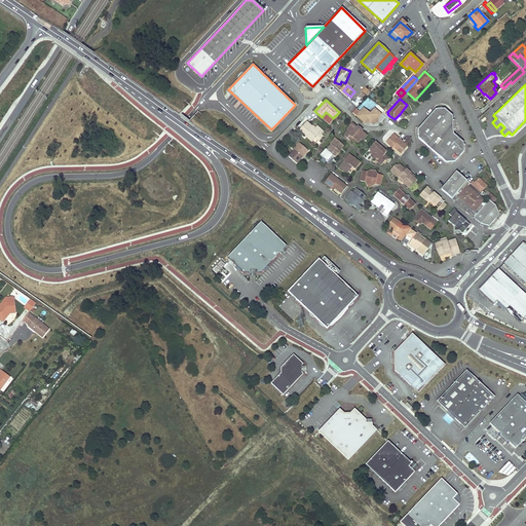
[(419,139),(431,150),(455,124),(454,119),(453,119),(452,115),(444,109),(442,109),(442,107),(437,108),(437,109),(436,110),(417,129),(419,139)]
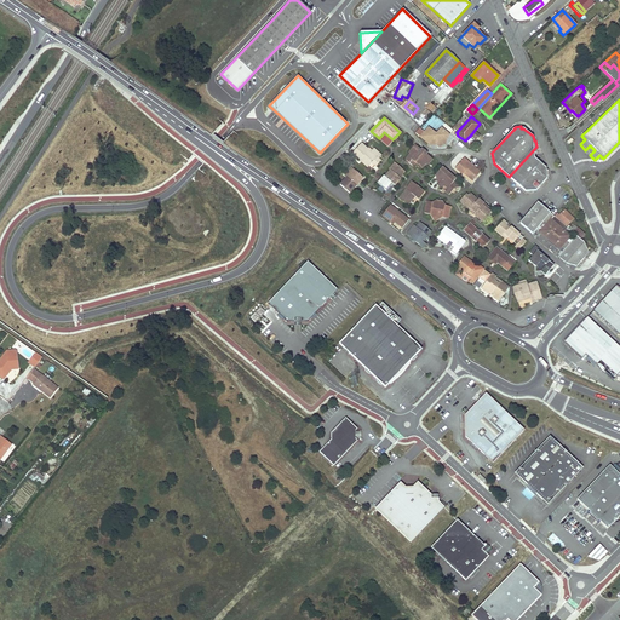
[(429,128),(420,137),(428,144),(431,141),(436,144),(438,147),(443,141),(449,135),(441,128),(436,135),(429,128)]
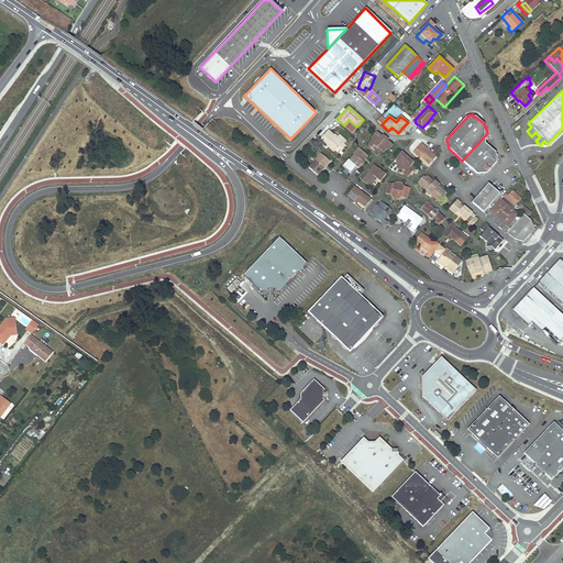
[(327,129),(319,138),(326,144),(327,143),(334,150),(337,147),(341,142),(342,143),(345,140),(338,133),(337,135),(335,136),(333,134),(327,129)]
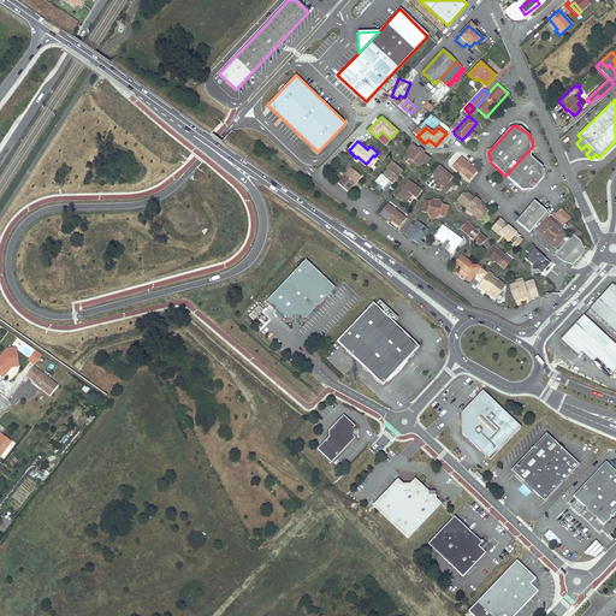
[(414,163),(419,166),(421,163),(425,163),(428,158),(422,153),(418,149),(412,143),(406,150),(407,152),(410,155),(408,158),(414,163)]
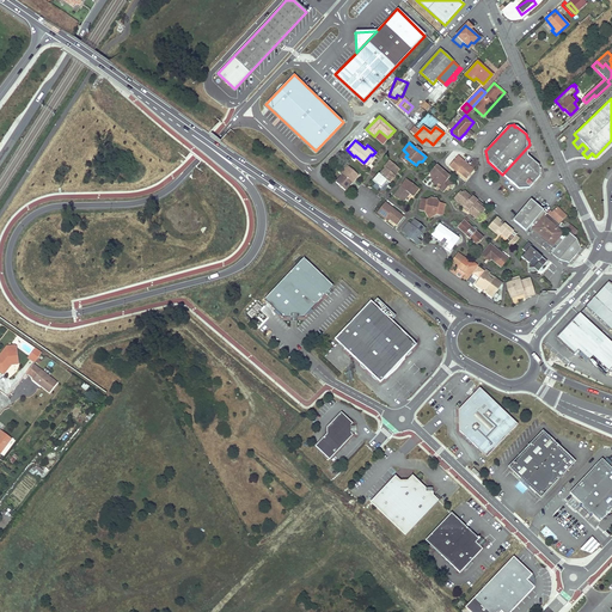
[(530,145),(502,175),(519,189),(530,188),(539,176),(539,173),(542,173),(543,167),(540,167),(540,165),(528,155),(528,151),(530,150),(530,145)]
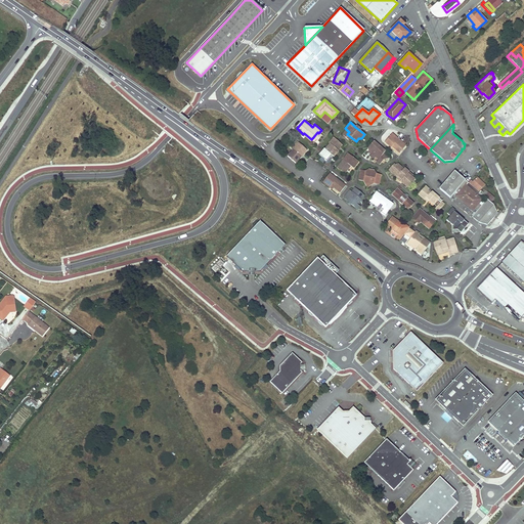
[(346,129),(342,134),(350,141),(352,138),(347,134),(349,132),(346,129)]
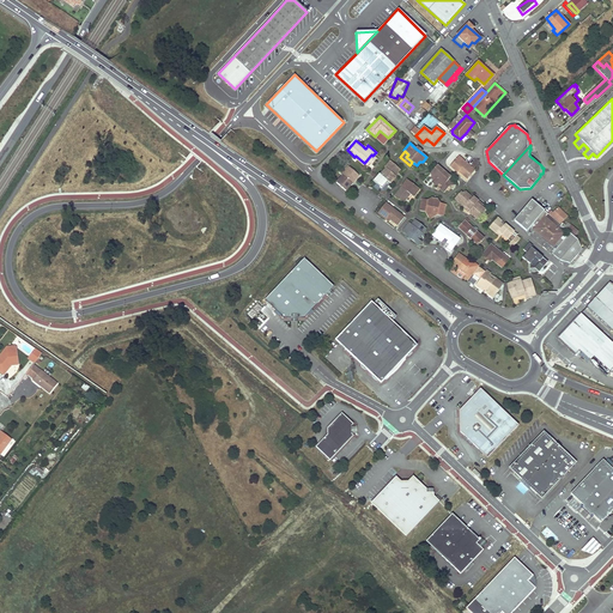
[(457,173),(459,171),(460,170),(463,173),(461,174),(467,178),(474,170),(459,156),(449,165),(457,173)]
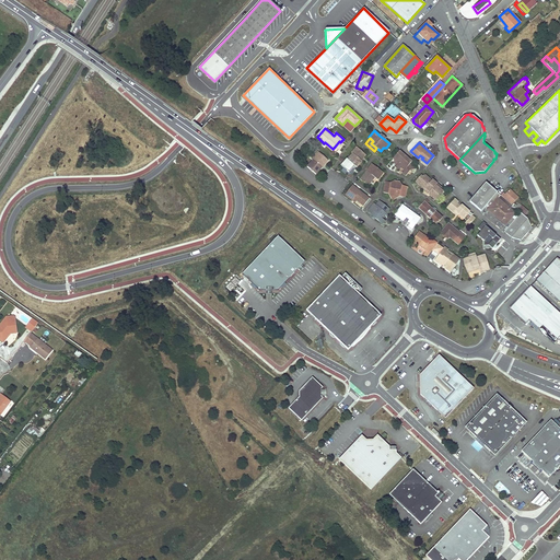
[(340,164),(348,172),(353,165),(356,166),(361,161),(360,160),(363,156),(365,153),(356,146),(351,151),(352,152),(347,159),(346,158),(340,164)]
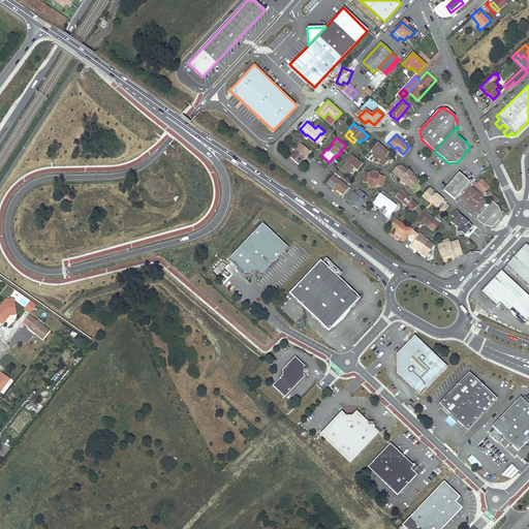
[(293,151),(288,157),(297,164),(303,158),(301,157),(307,150),(299,143),(292,150),(293,151)]
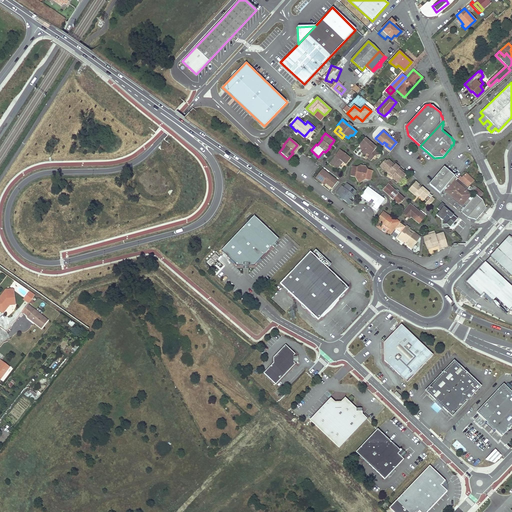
[(366,157),(370,160),(375,155),(371,152),(376,147),(364,138),(358,144),(360,146),(363,148),(362,150),(360,152),(363,154),(366,153),(368,155),(366,157)]
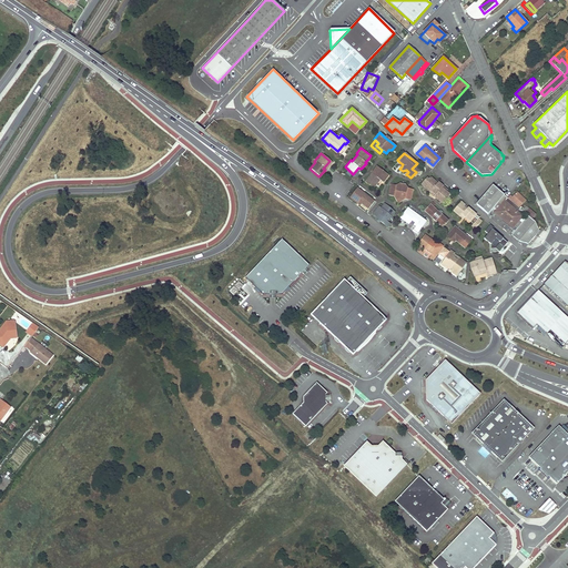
[(374,188),(379,180),(384,182),(388,175),(377,166),(365,182),(374,188)]
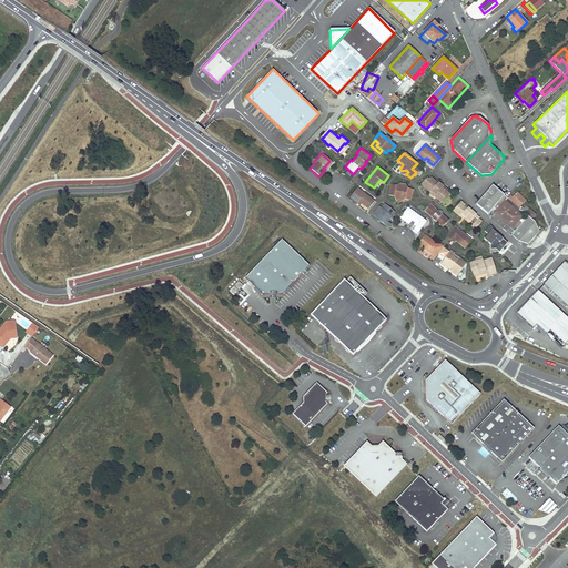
[(434,196),(442,203),(449,195),(446,192),(442,188),(443,186),(437,182),(430,176),(428,179),(426,178),(421,183),(429,191),(430,190),(435,193),(434,196)]
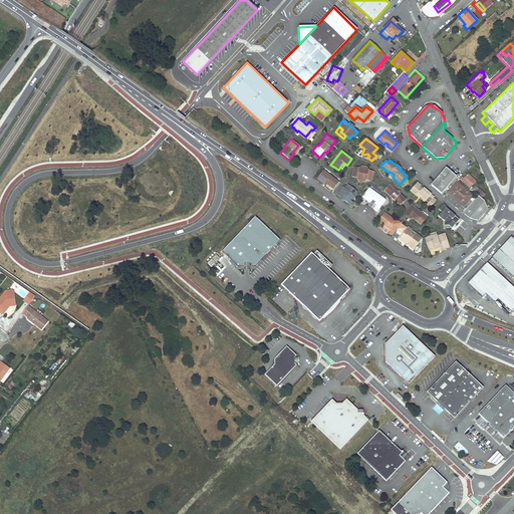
[(366,180),(371,181),(373,172),(368,170),(366,168),(361,167),(358,169),(354,167),(351,176),(356,178),(358,181),(363,182),(364,179),(366,180)]
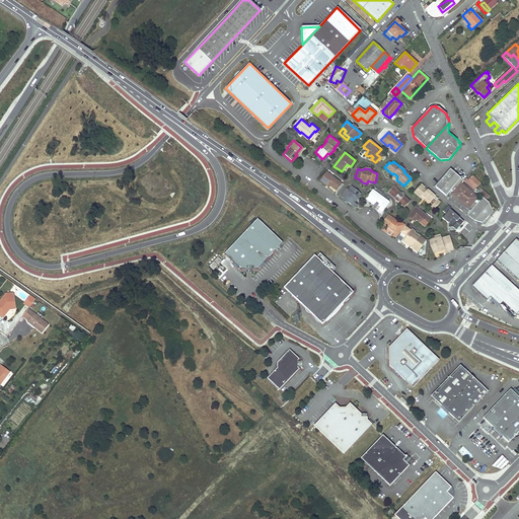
[(473,220),(483,223),(493,211),(489,203),(486,200),(483,198),(479,201),(477,204),(474,201),(476,198),(471,194),(474,191),(473,190),(463,181),(449,169),(435,187),(445,196),(450,190),(453,193),(452,194),(468,208),(469,207),(472,209),(467,215),(473,220)]
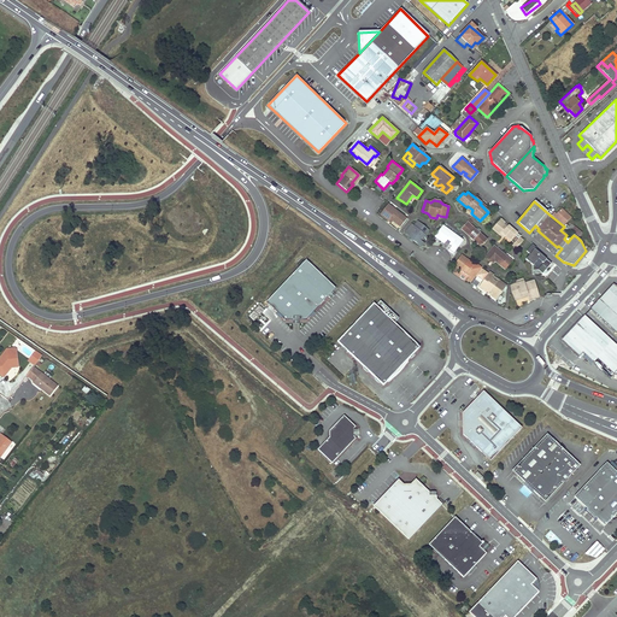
[(400,227),(407,218),(388,204),(380,215),(388,221),(391,218),(393,219),(392,221),(400,227)]
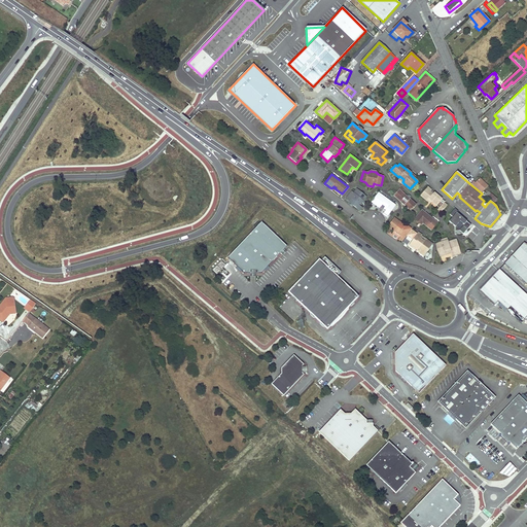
[(481,192),(487,186),(479,179),(476,183),(473,181),(470,184),(481,192)]
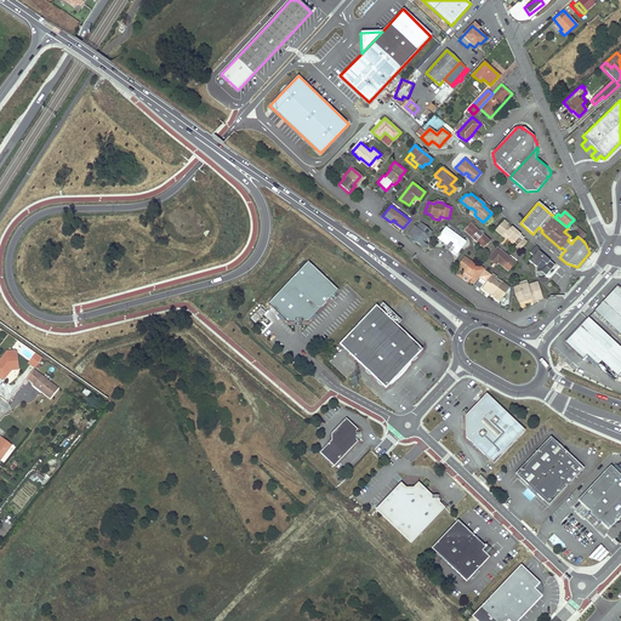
[(503,220),(495,229),(502,237),(503,234),(508,238),(513,241),(517,237),(519,234),(510,226),(508,227),(506,224),(507,223),(503,220)]
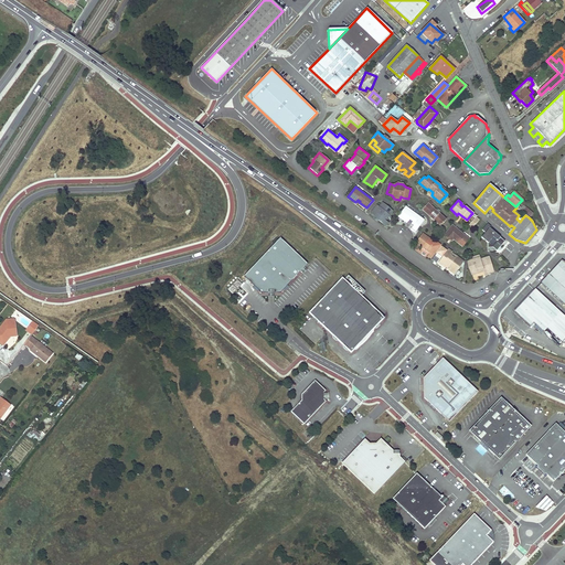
[(379,220),(386,225),(388,222),(384,220),(387,214),(390,215),(393,211),(382,203),(380,206),(377,205),(370,214),(374,217),(377,214),(381,216),(379,220)]
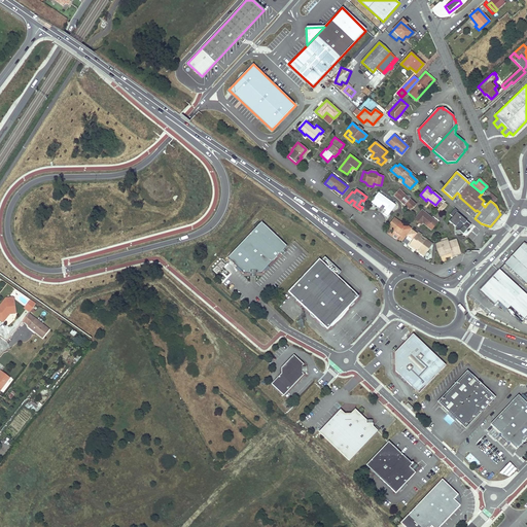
[(399,190),(394,196),(401,202),(401,203),(402,204),(405,204),(411,210),(416,204),(410,200),(410,197),(409,196),(406,196),(399,190)]
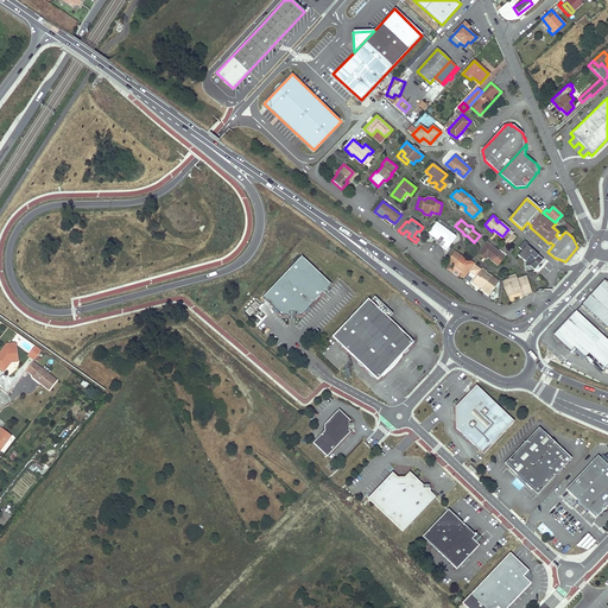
[(569,234),(574,229),(563,221),(562,223),(559,226),(565,232),(569,234)]
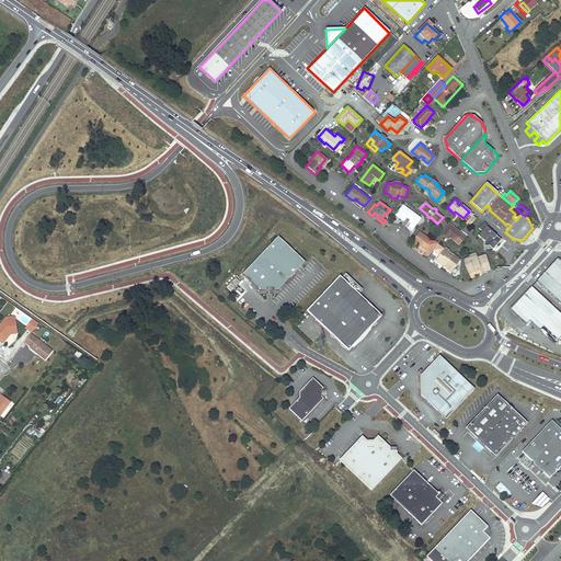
[(412,230),(421,218),(411,212),(409,213),(401,207),(396,215),(404,220),(407,218),(412,221),(409,227),(412,230)]
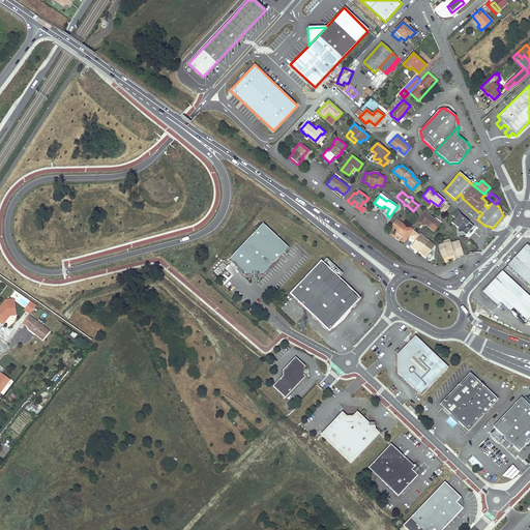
[(442,213),(449,206),(445,204),(444,205),(439,211),(442,213)]
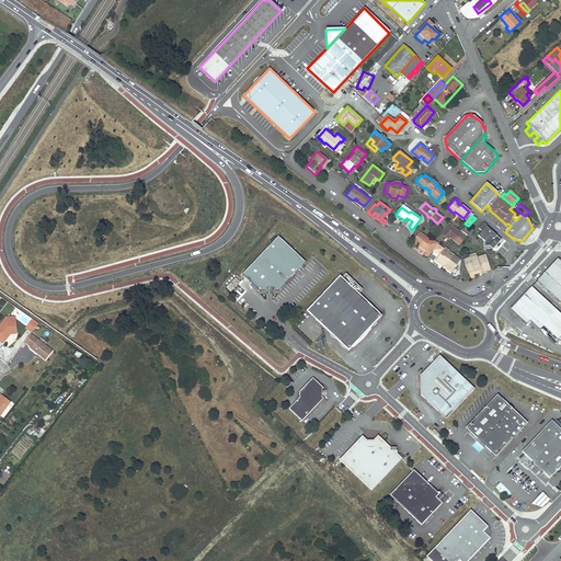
[(450,237),(459,244),(465,237),(449,224),(442,232),(446,237),(447,235),(450,237)]
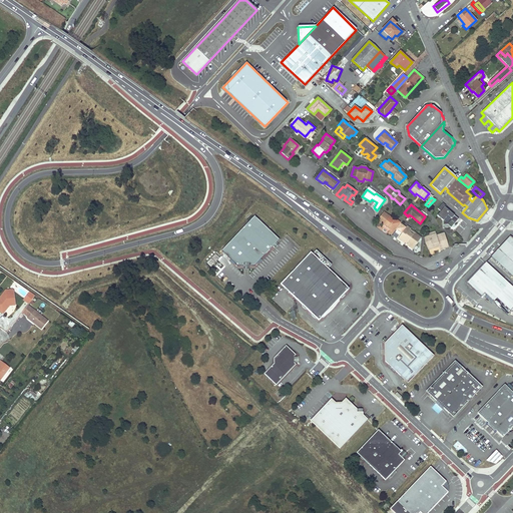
[(439,206),(435,211),(441,217),(444,219),(443,220),(449,225),(452,221),(454,223),(457,219),(453,215),(453,214),(442,205),(440,207),(439,206)]
